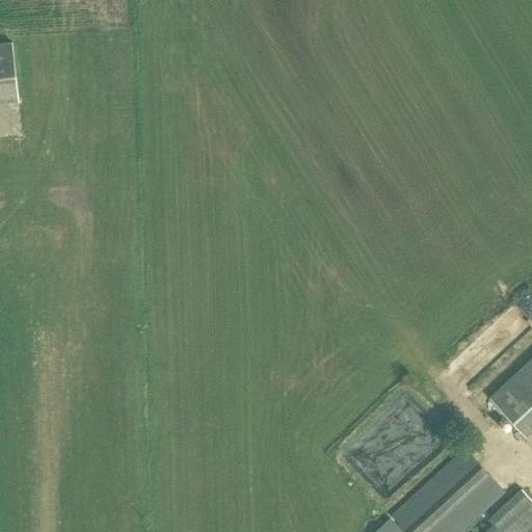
[(0,104),(19,102),(12,44),(0,45),(0,104)]
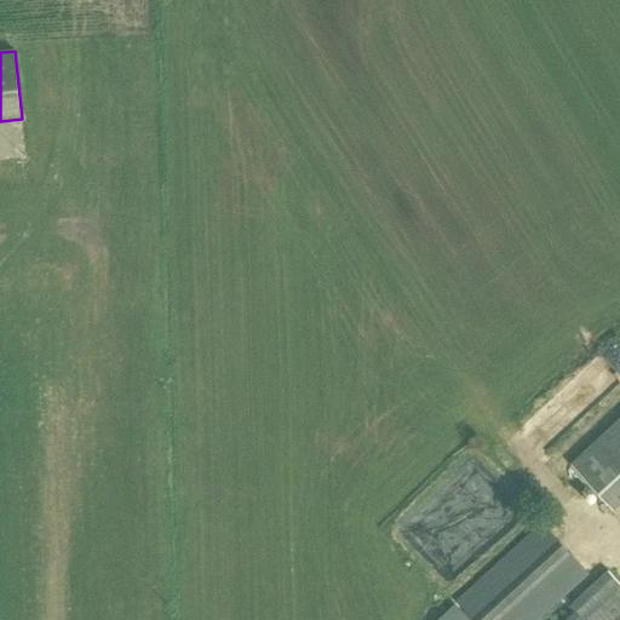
[(619,419),(572,466),(612,509),(619,499),(619,419)]
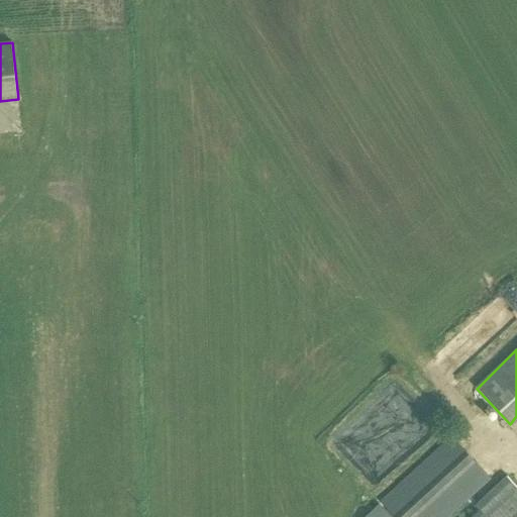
[(448,516),(490,479),(452,438),(366,516),(448,516)]
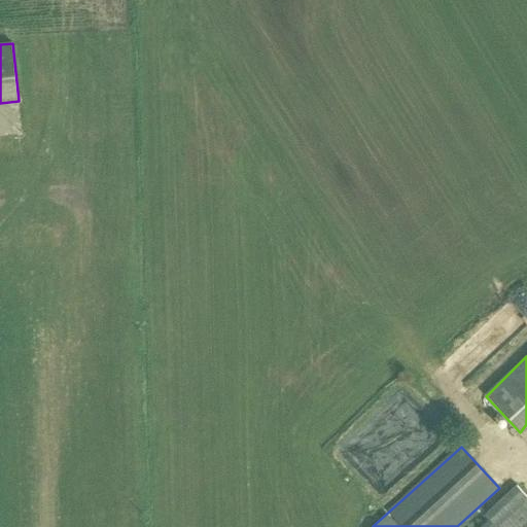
[(526,526),(526,495),(517,485),(485,515),(489,520),(482,526),(526,526)]
